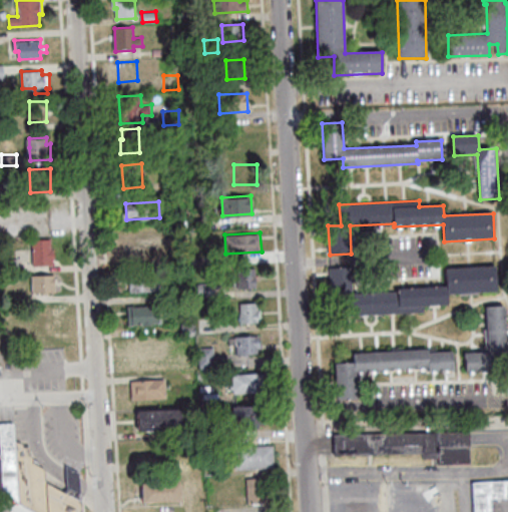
[(129,251),(128,235),(157,233),(158,250),(129,251)]
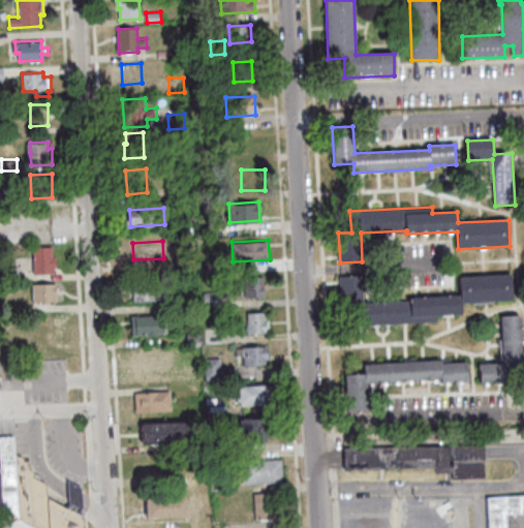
[(37,273),(59,272),(58,244),(35,245),(37,273)]
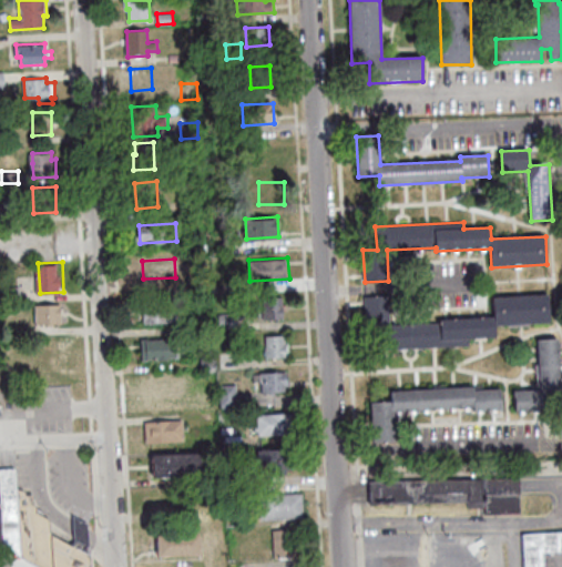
[(6,285),(6,299),(24,297),(23,284),(6,285)]
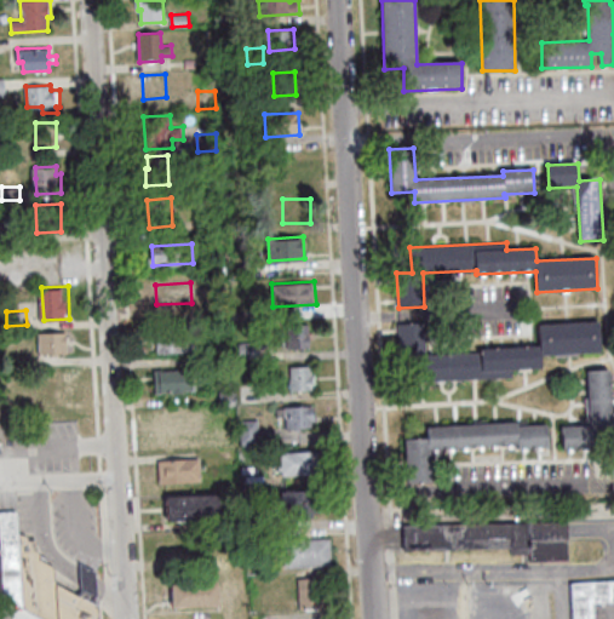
[(541,356),(543,370),(514,371),(514,377),(417,383),(415,356),(401,357),(399,324),(425,322),(428,355),(481,353),(481,350),(540,347),(539,326),(600,322),(601,354),(541,356)]
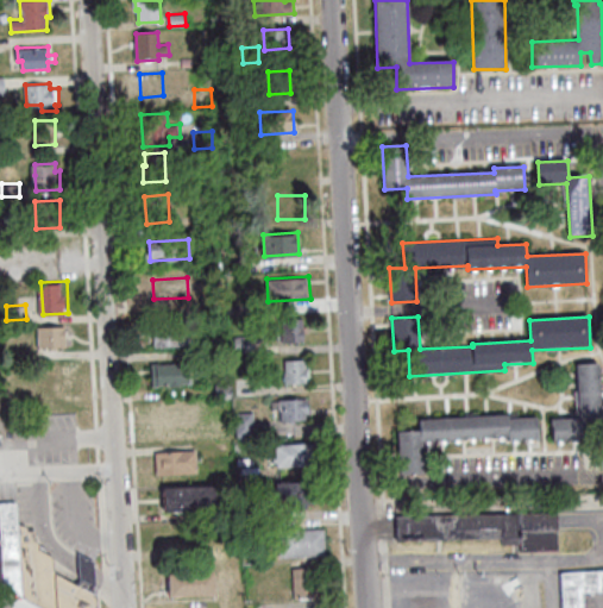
[(284,343),(283,319),(305,318),(306,342),(284,343)]
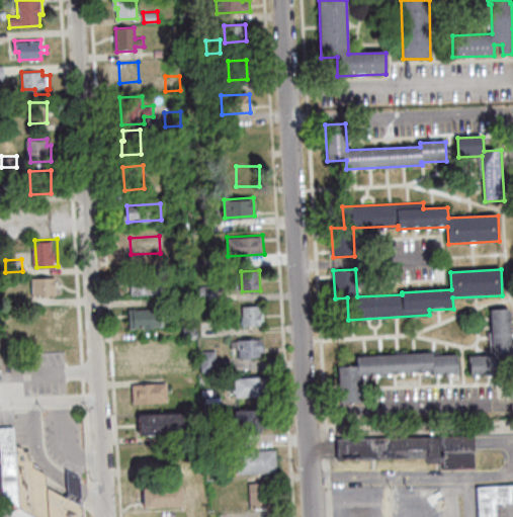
[(166,292),(133,294),(132,274),(164,272),(166,292)]
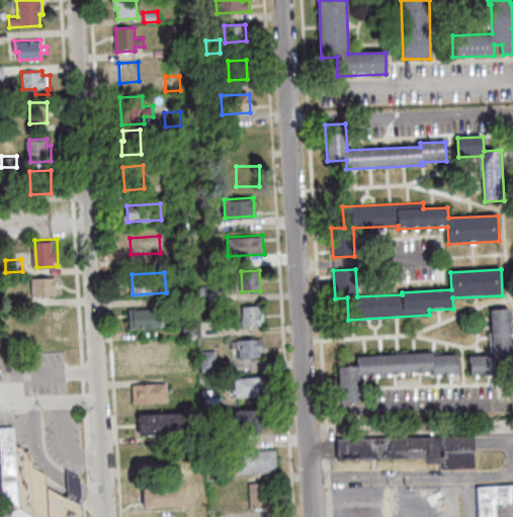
[(60,275),(35,275),(35,293),(60,293),(60,275)]
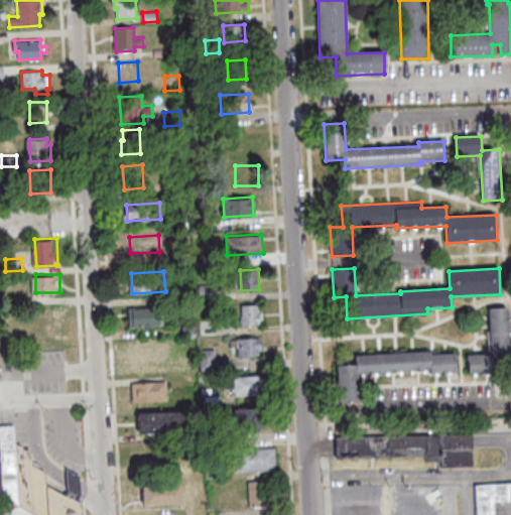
[(216,299),(201,299),(200,285),(216,284),(216,299)]
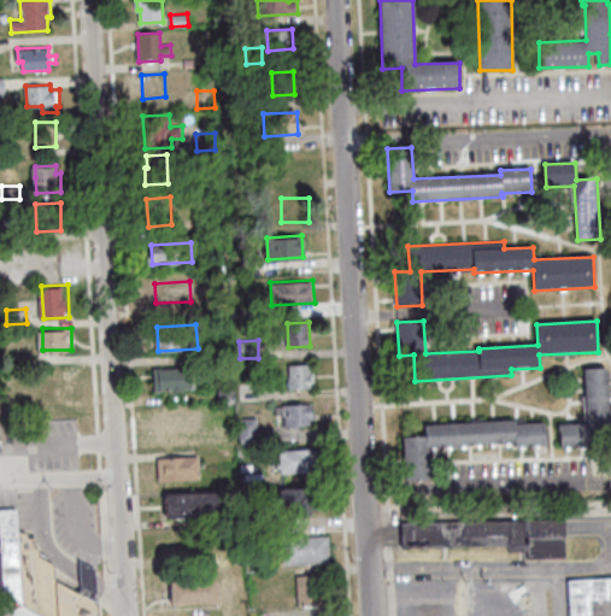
[(291,388),(288,364),(311,363),(312,387),(291,388)]
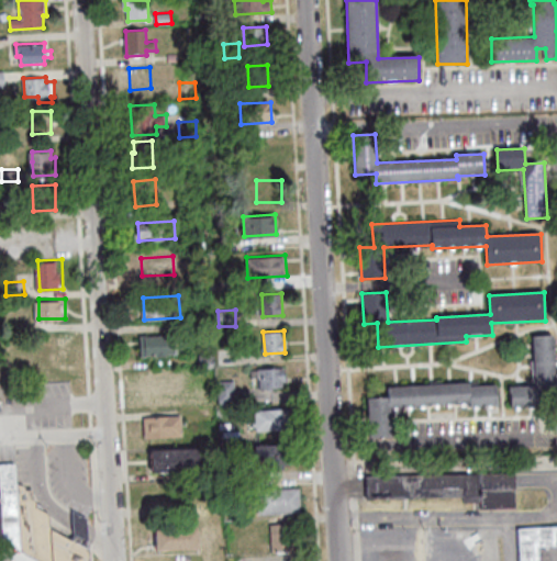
[(167,355),(168,358),(157,359),(156,355),(142,356),(141,337),(175,335),(176,354),(167,355)]
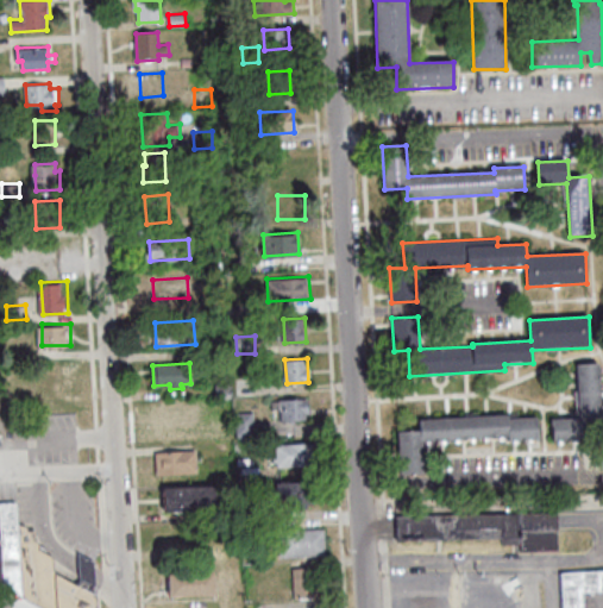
[(580,419),(577,365),(600,364),(602,403),(602,422),(583,424),(584,440),(553,443),(552,420),(580,419)]
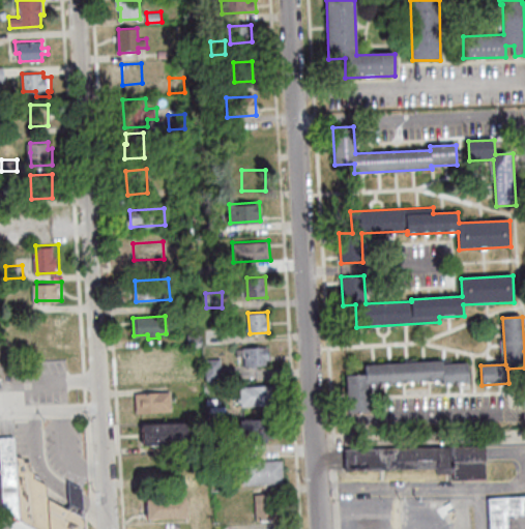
[(42,336),(66,336),(66,318),(42,318),(42,336)]
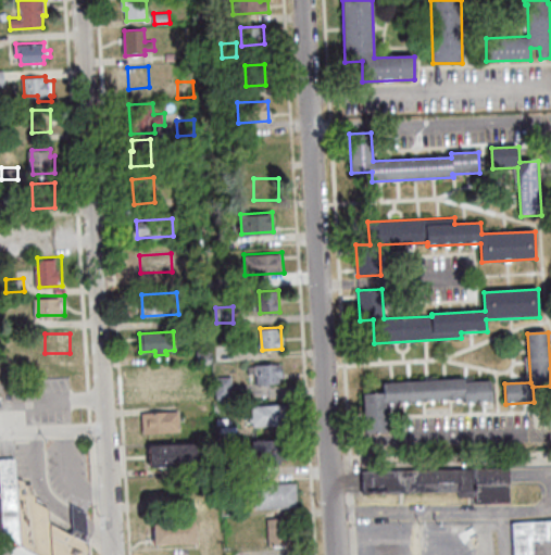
[(199,364),(198,351),(213,350),(213,363),(199,364)]
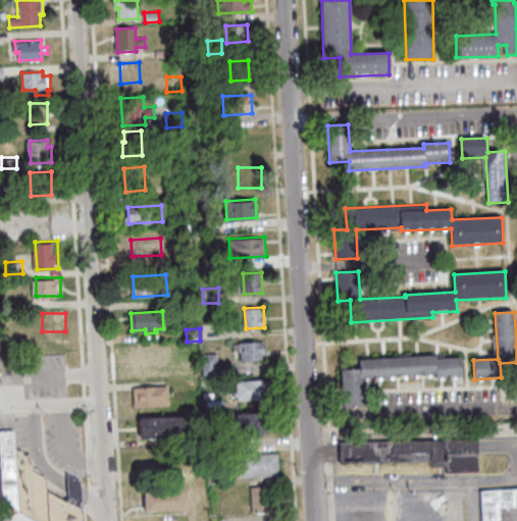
[(242,360),(241,342),(264,341),(265,355),(262,355),(263,359),(242,360)]
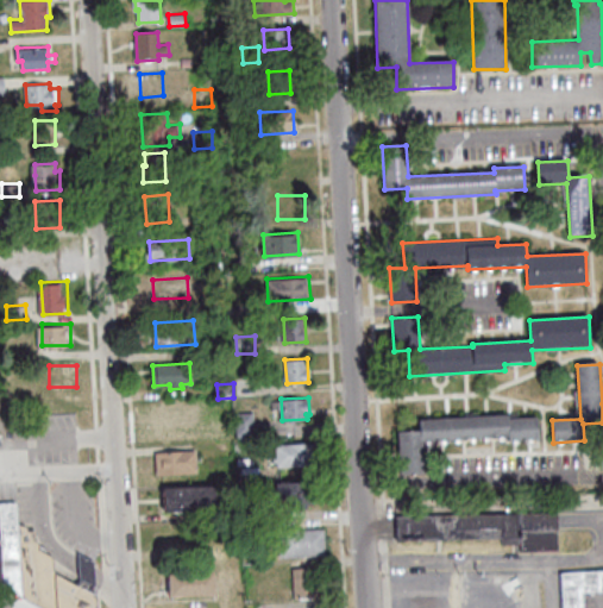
[(192,403),(193,415),(200,415),(200,425),(161,426),(159,417),(154,417),(154,405),(192,403)]
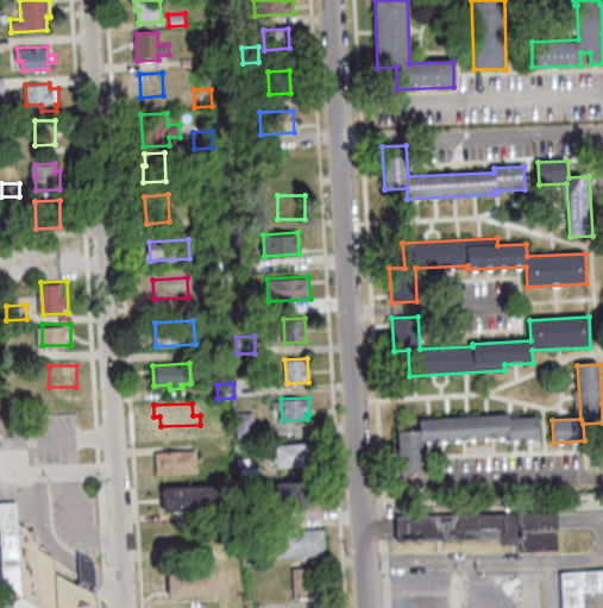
[(256,436),(238,437),(237,413),(255,412),(256,436)]
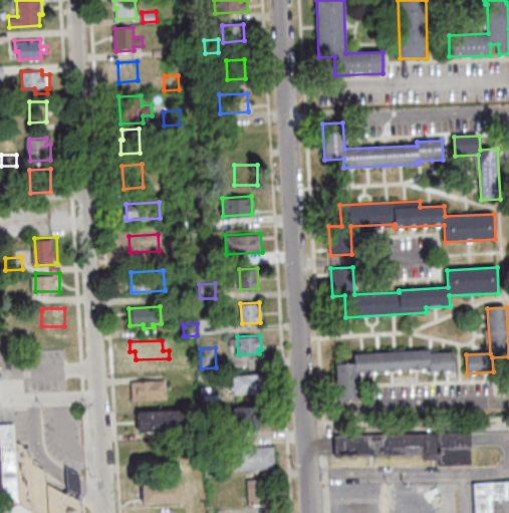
[(430,373),(429,368),(356,373),(358,400),(338,401),(335,364),(354,363),(353,355),(428,350),(429,354),(454,353),(455,371),(430,373)]
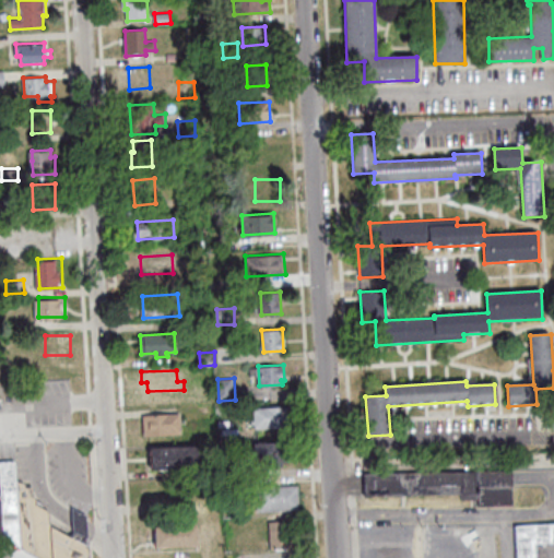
[(202,403),(201,392),(215,392),(216,402),(202,403)]
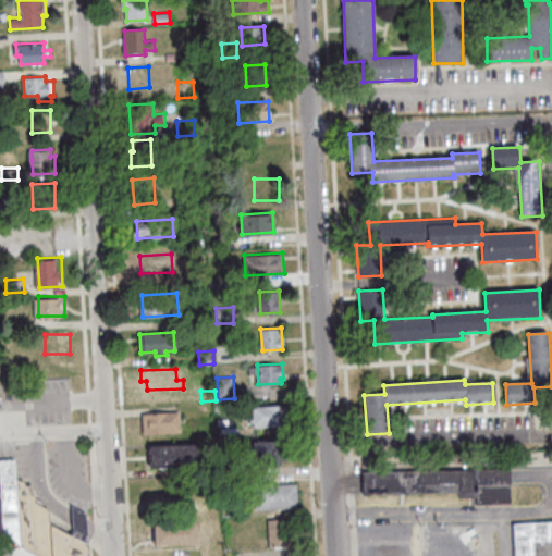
[(255,424),(254,404),(291,402),(292,422),(255,424)]
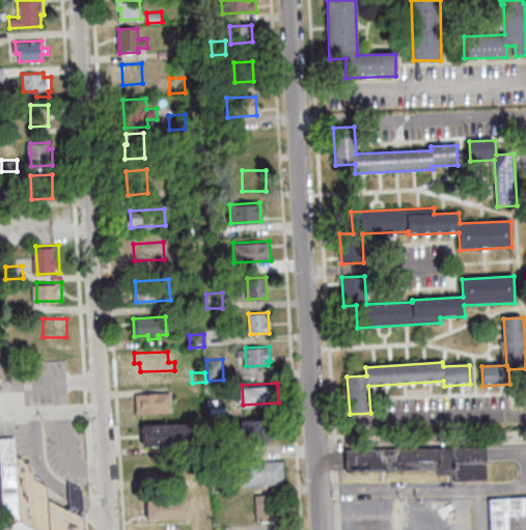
[(172,390),(173,409),(137,411),(136,392),(172,390)]
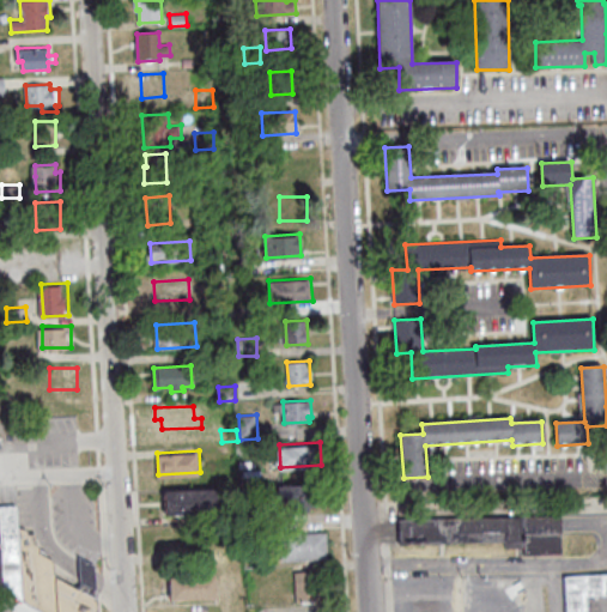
[(289,502),(280,502),(279,483),(287,483),(287,479),(320,478),(321,508),(289,509),(289,502)]
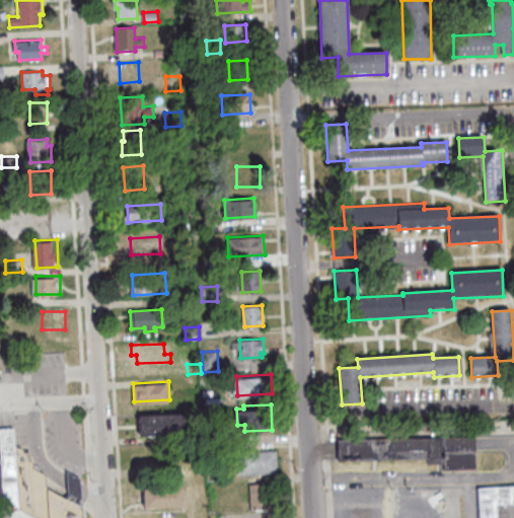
[(140,434),(139,416),(185,413),(186,432),(140,434)]
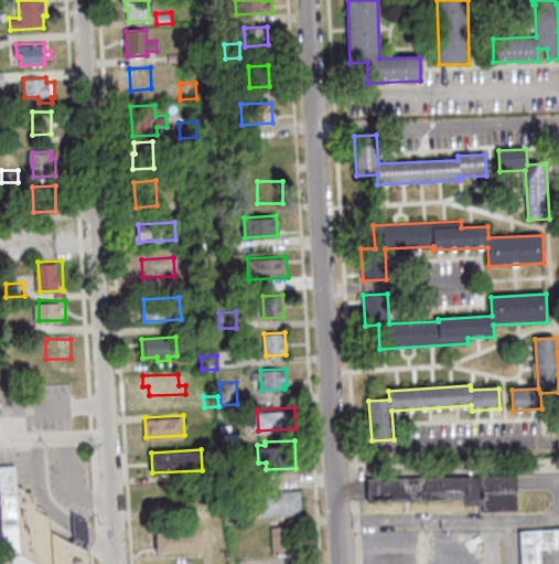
[(0,500),(2,539),(23,549),(19,486),(17,465),(0,465),(0,500)]
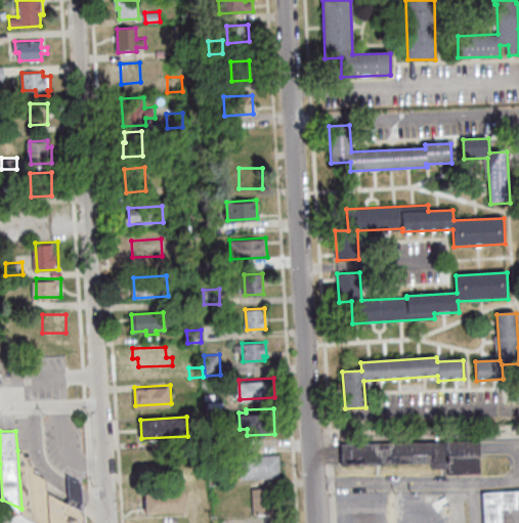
[(481,470),(450,472),(450,466),(434,467),(433,461),(343,464),(342,441),(480,436),(481,470)]
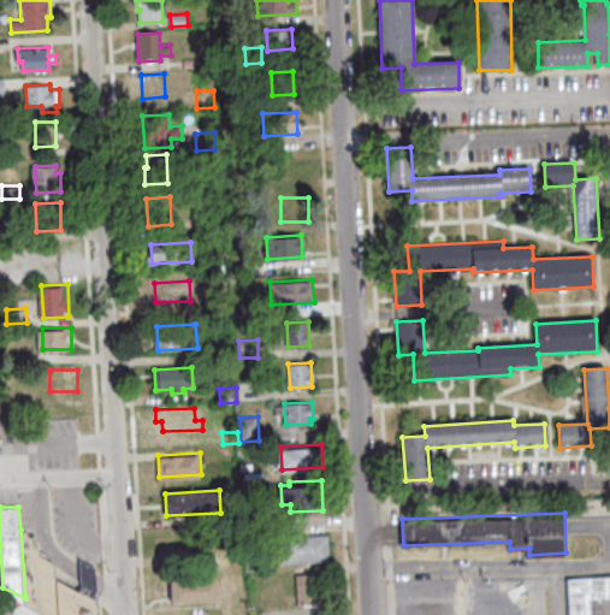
[(195,528),(172,528),(172,555),(195,555),(195,528)]
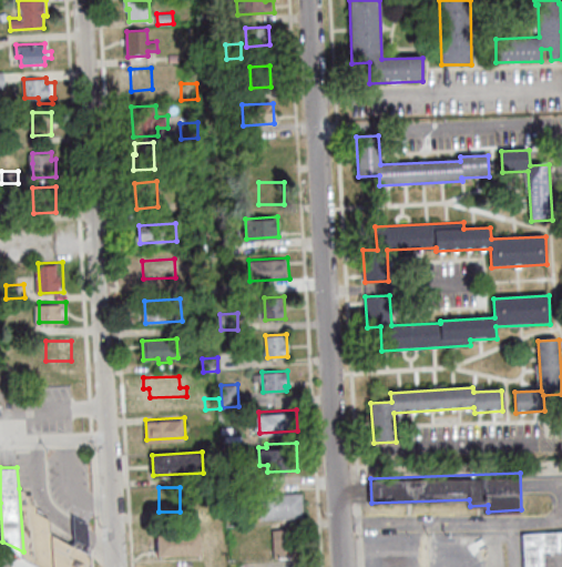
[(19,488),(31,493),(37,493),(38,502),(41,507),(40,510),(54,517),(55,532),(79,544),(78,536),(78,527),(77,516),(92,522),(93,534),(93,544),(94,566),(50,566),(23,552),(19,488)]
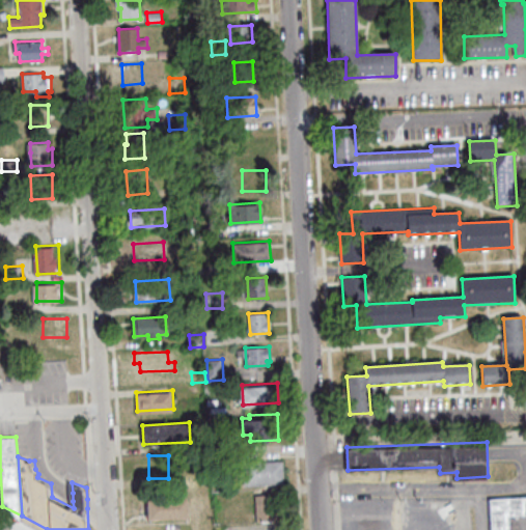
[(244,483),(244,476),(238,477),(237,462),(284,458),(285,481),(244,483)]
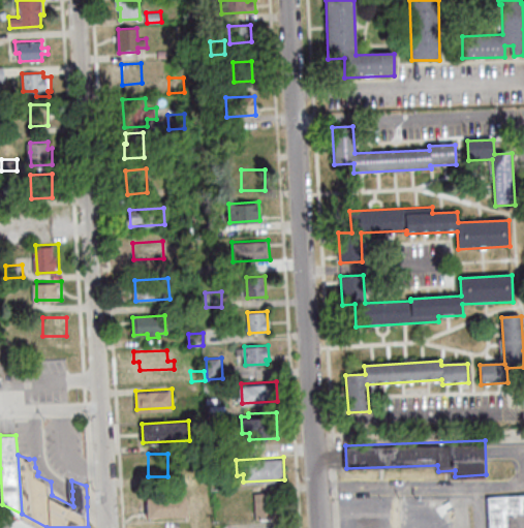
[(263,518),(262,492),(283,491),(285,517),(263,518)]
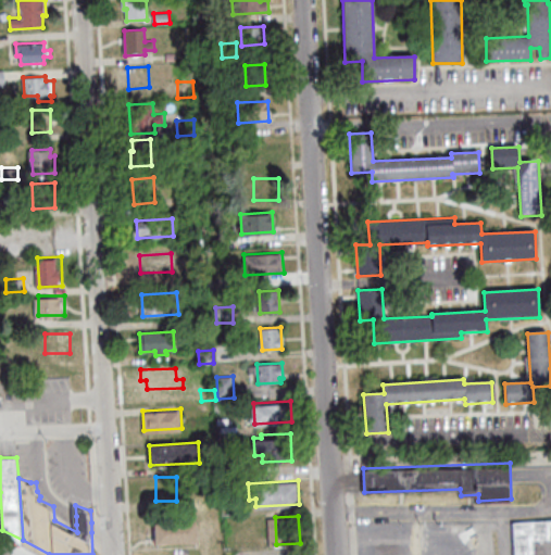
[(162,542),(161,522),(202,519),(203,539),(162,542)]
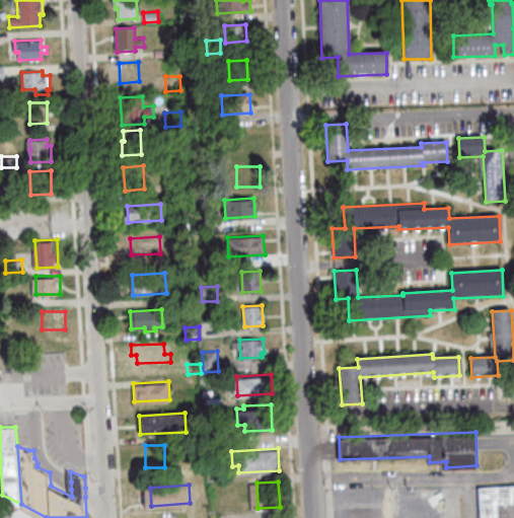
[(503,517),(486,517),(485,487),(513,485),(513,504),(503,505),(503,517)]
